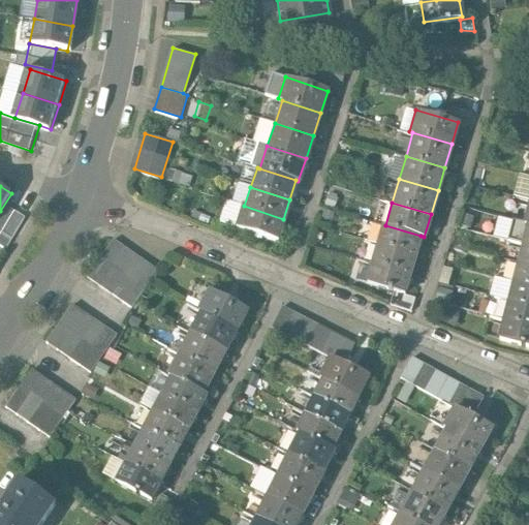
[(277,240),(283,219),(244,206),(241,205),(234,225),(277,240)]
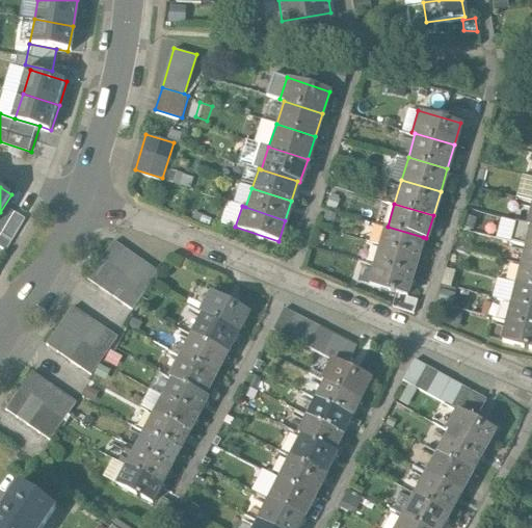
[(328,209),(326,216),(333,218),(335,211),(328,209)]
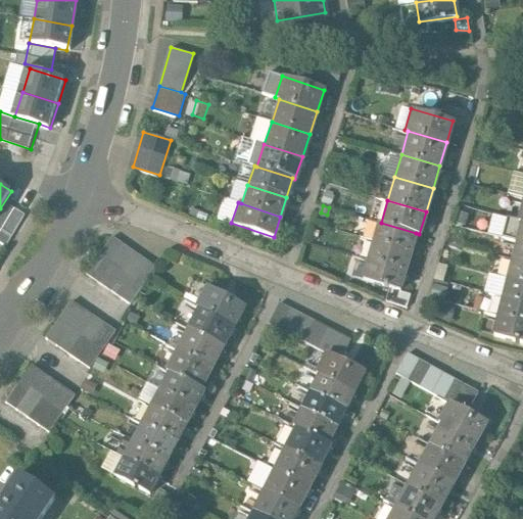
[(467,211),(457,208),(454,220),(463,223),(467,211)]
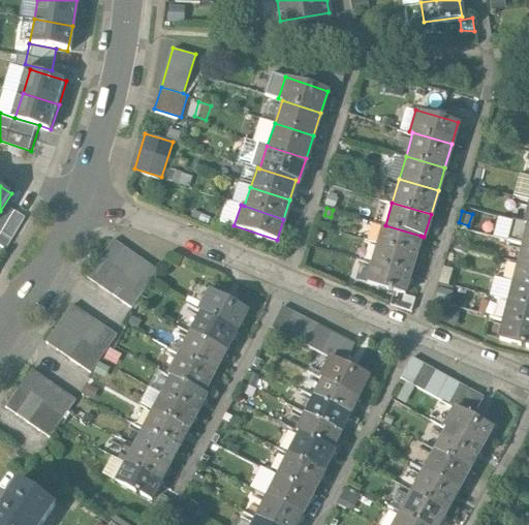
[(381,224),(376,243),(415,254),(421,236),(385,225),(381,224)]
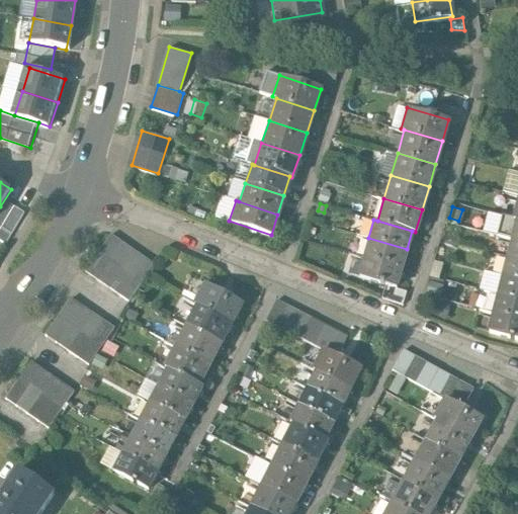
[(457,229),(445,225),(443,234),(455,238),(457,229)]
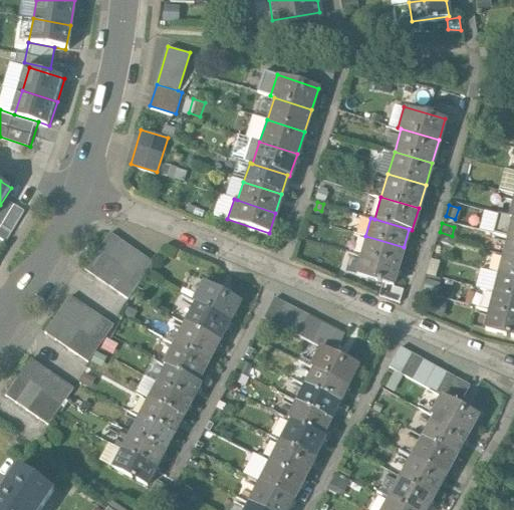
[(108,231),(83,267),(126,296),(152,260),(108,231)]
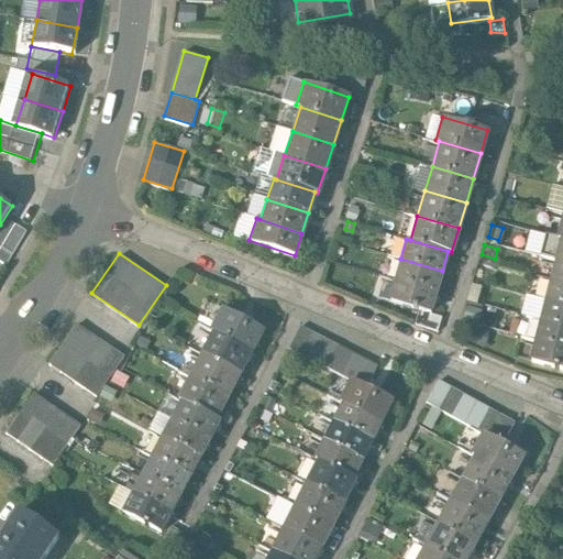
[(562,256),(558,256),(552,276),(562,278),(562,256)]
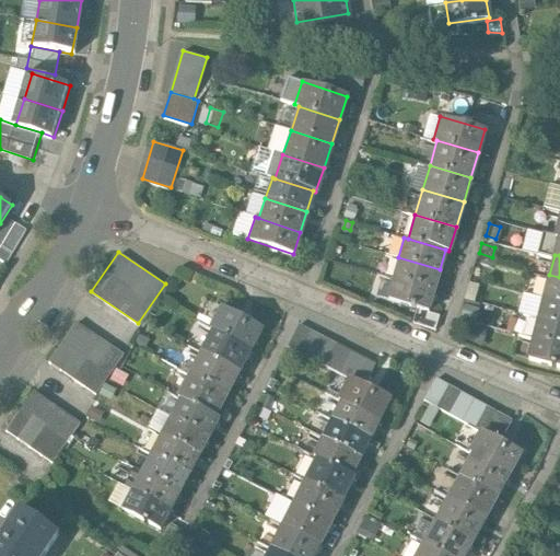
[(398,257),(393,277),(433,289),(440,269),(398,257)]
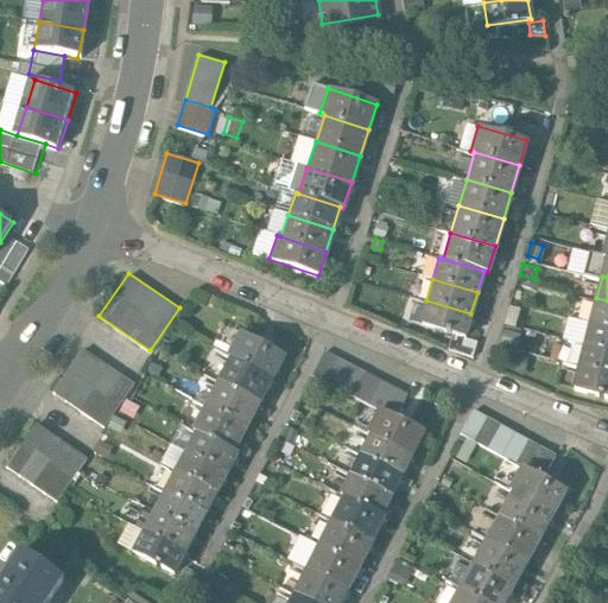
[(607,300),(596,298),(591,319),(607,323),(607,300)]
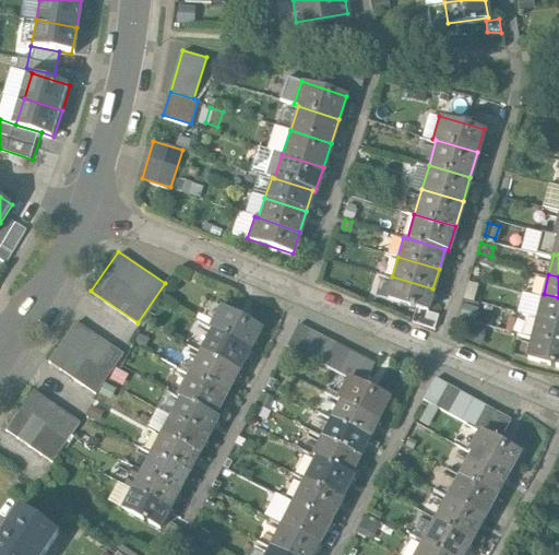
[(427,308),(432,288),(392,276),(385,296),(416,305),(427,308)]
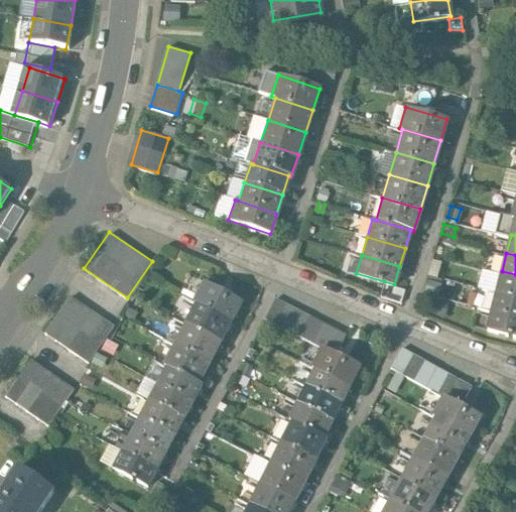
[(515,274),(502,271),(497,290),(515,294),(515,274)]
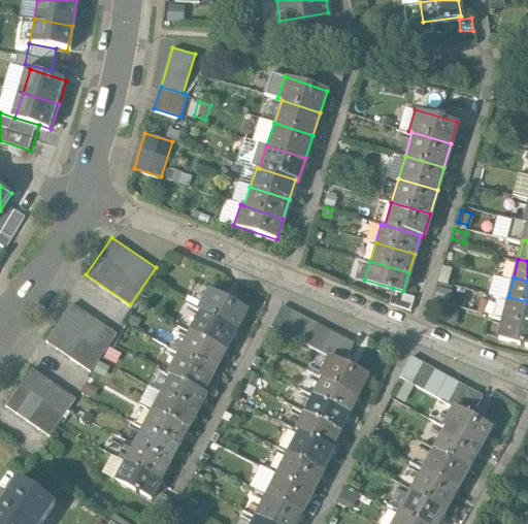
[(414,294),(403,291),(393,288),(389,301),(409,307),(414,294)]
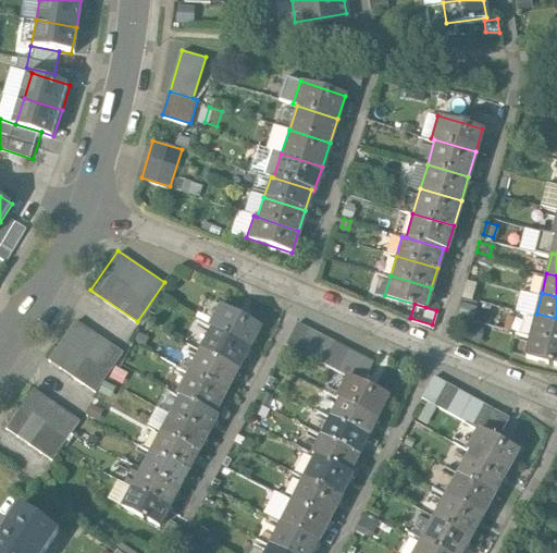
[(208,326),(211,328),(247,347),(259,327),(219,305),(208,326)]
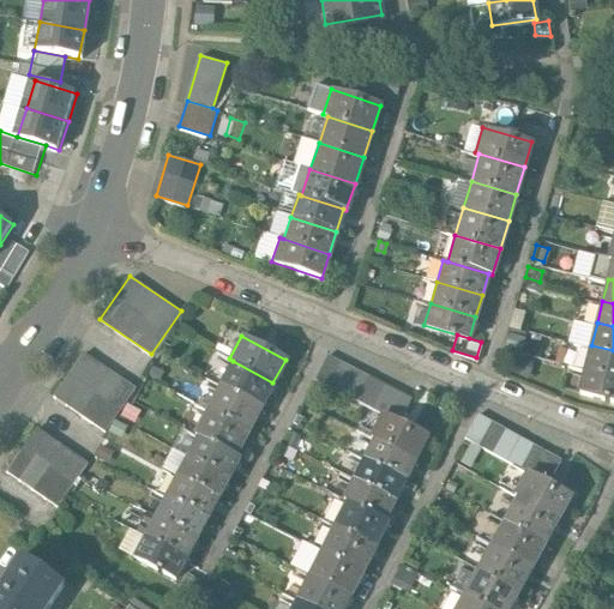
[(613,350),(591,345),(585,367),(613,374),(613,350)]
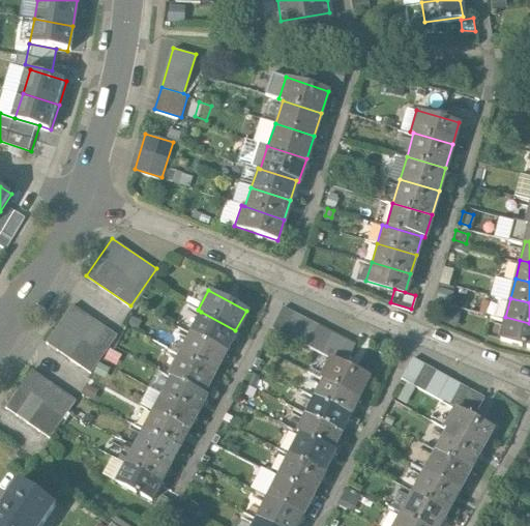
[(71,303),(47,341),(90,371),(116,333),(71,303)]
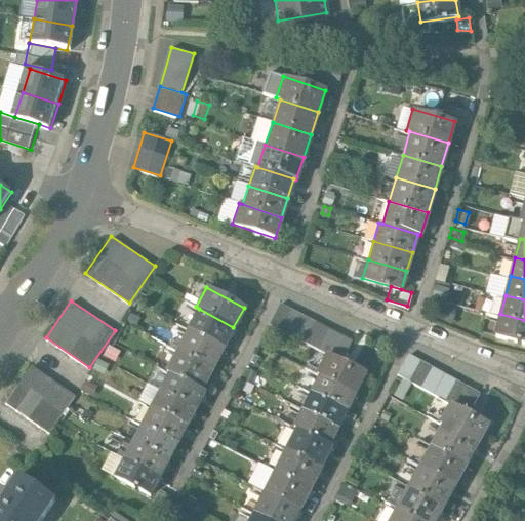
[(269,322),(328,353),(341,360),(352,339),(279,302),(269,322)]
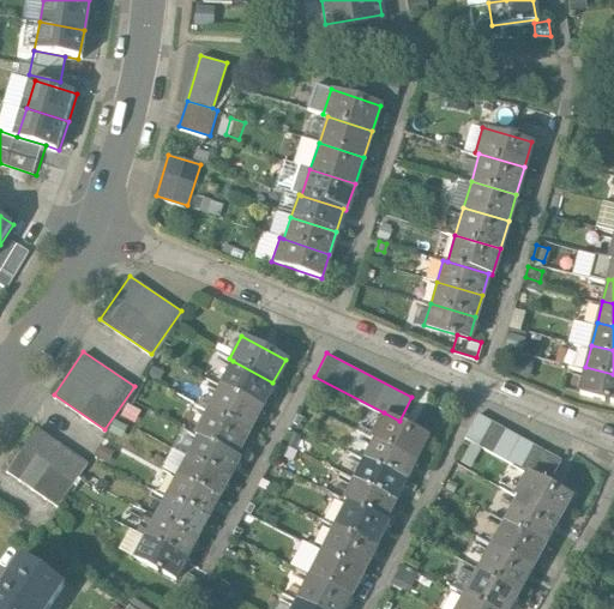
[(531,360),(519,356),(515,369),(528,373),(531,360)]
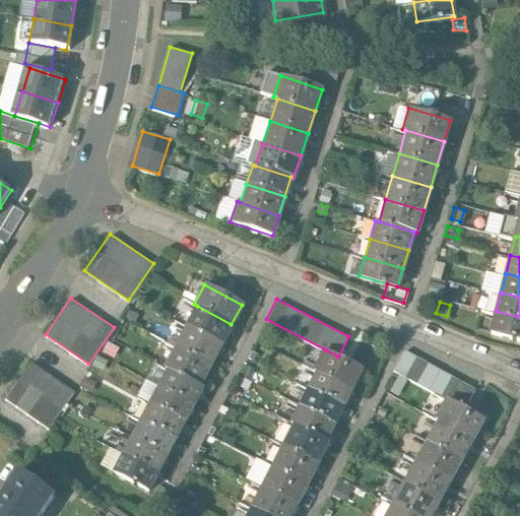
[(197,306),(185,326),(219,345),(231,324),(197,306)]
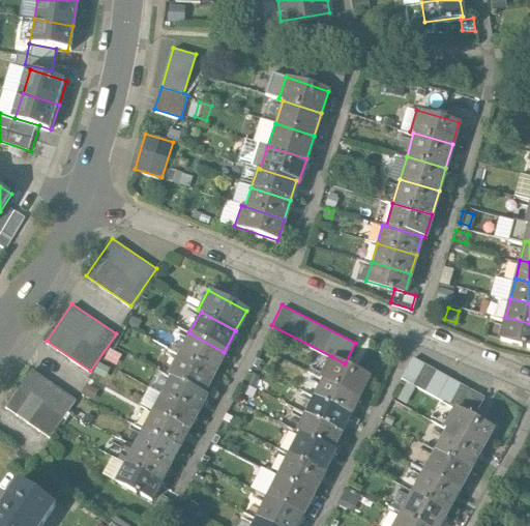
[(134,315),(129,322),(137,326),(140,319),(134,315)]
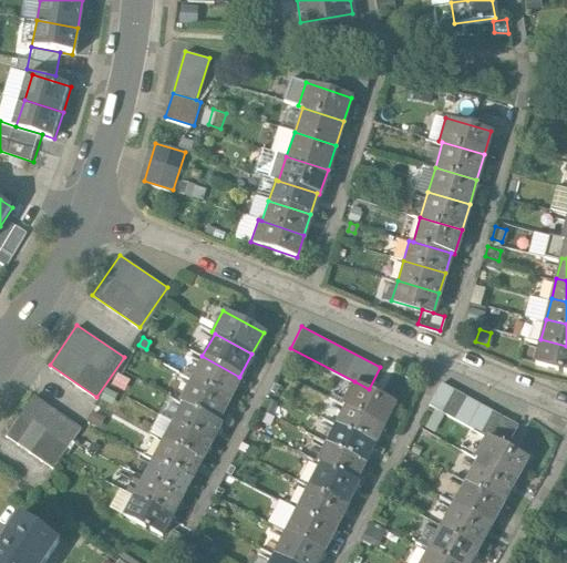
[(566,367),(566,346),(540,339),(536,359),(566,367)]
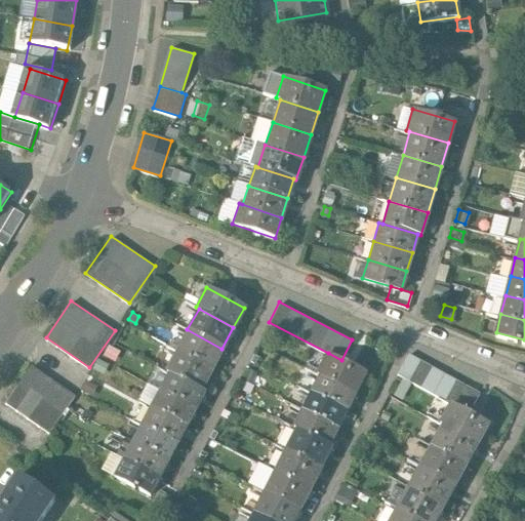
[(187,329),(175,350),(210,369),(221,349),(187,329)]
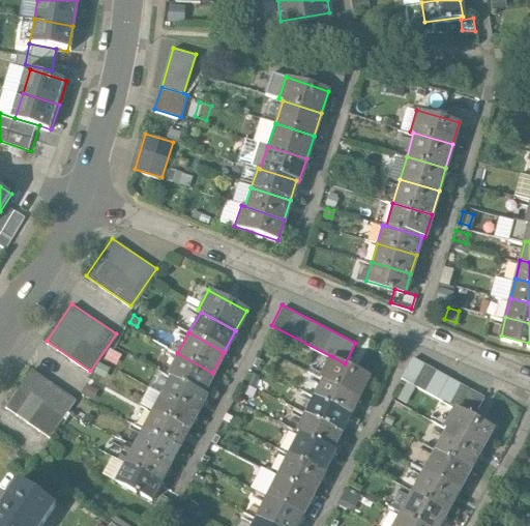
[(201,393),(212,373),(177,353),(166,375),(170,377),(201,393)]
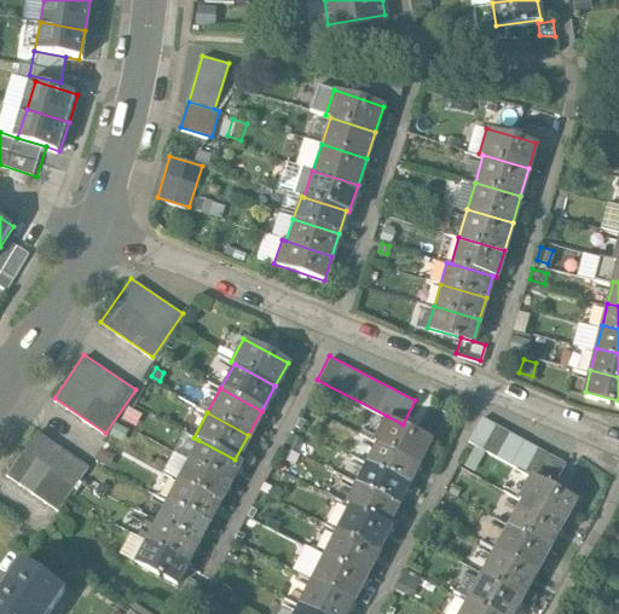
[(468,439),(530,473),(551,485),(565,461),(481,415),(468,439)]
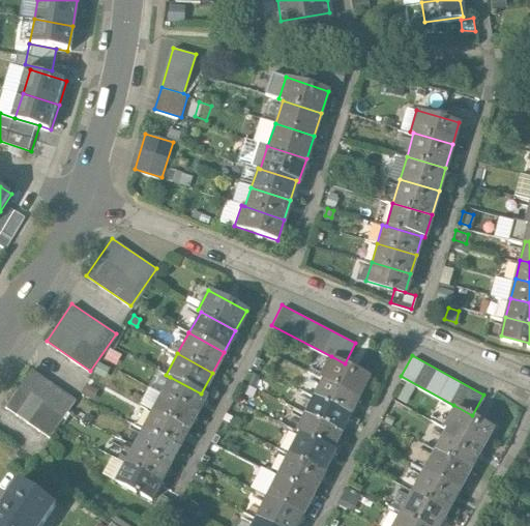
[(331,356),(323,374),(358,392),(367,375),(345,363),(331,356)]
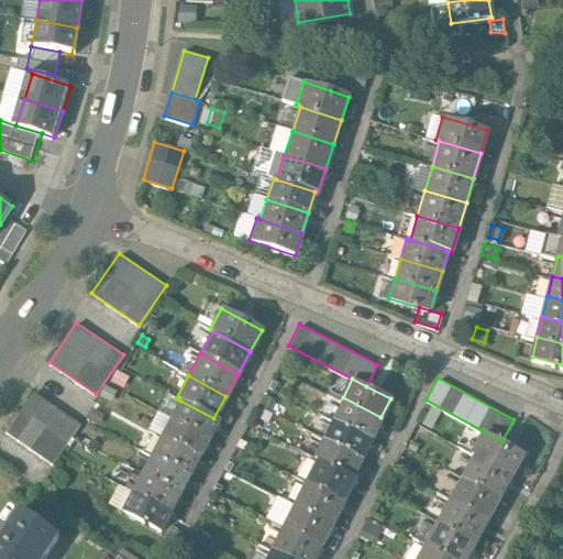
[(103,384),(99,394),(110,399),(114,390),(103,384)]
